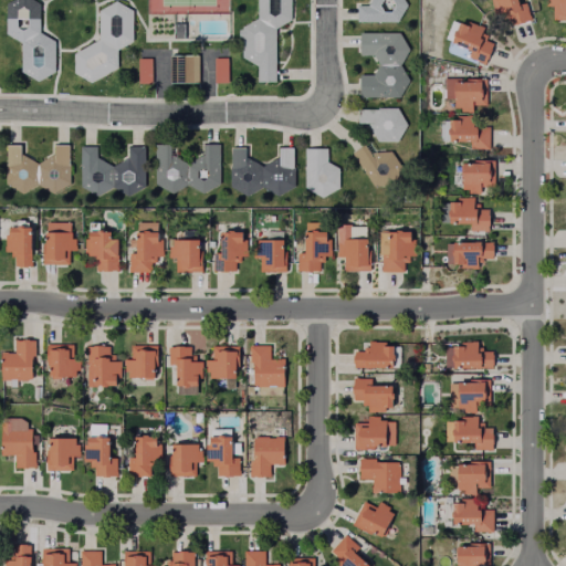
[(50,72),(35,81),(18,70),(19,42),(4,32),(4,3),(9,0),(30,0),(35,3),(34,32),(51,42),(50,72)]
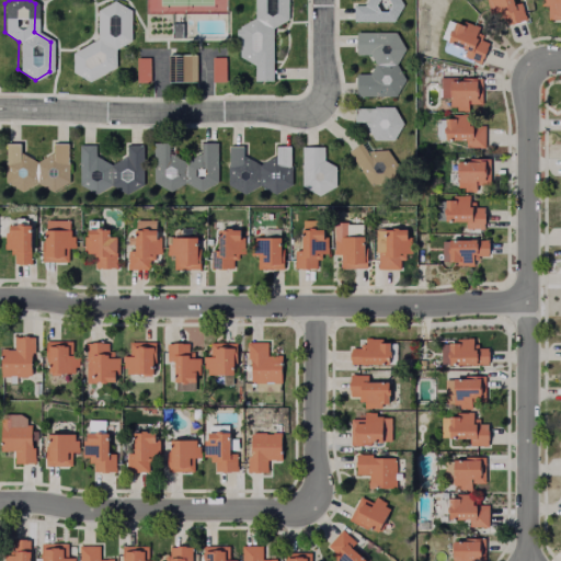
[(112,67),(89,80),(70,71),(71,53),(95,37),(95,10),(112,0),(128,10),(127,39),(112,48),(112,67)]
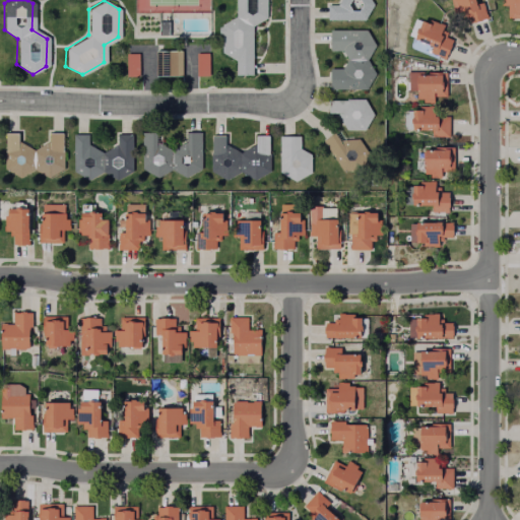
[(252,25),(251,74),(235,74),(235,60),(220,52),(220,34),(217,34),(218,25),(220,25),(236,15),(236,0),(266,0),(266,17),(252,25)]
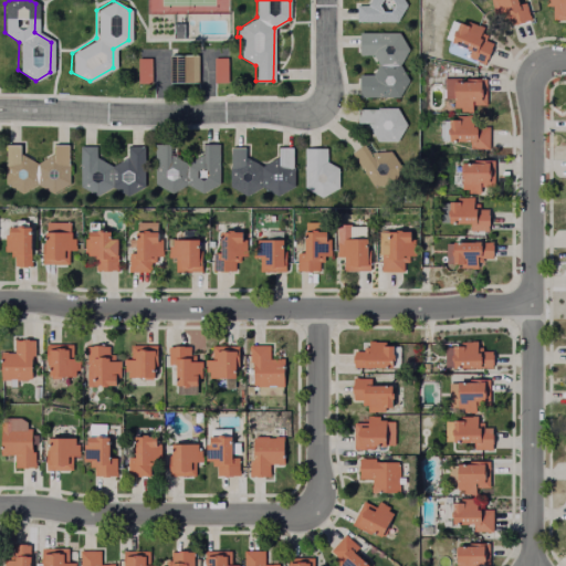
[(402,0),(406,4),(394,21),(356,21),(356,4),(367,4),(369,0),(402,0)]
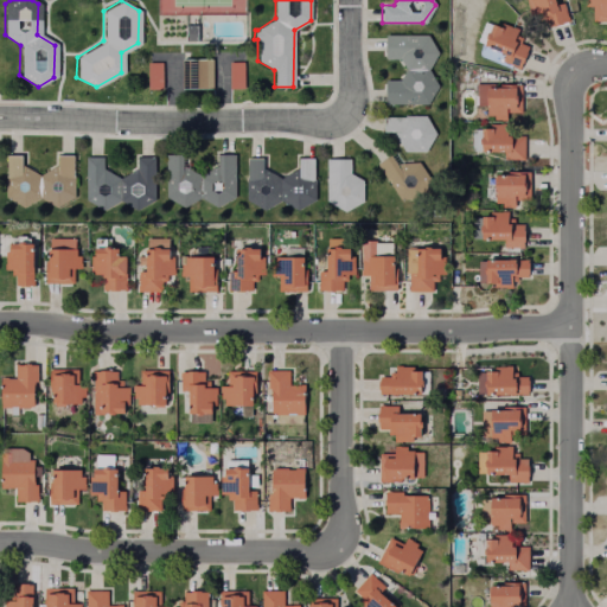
[(553,0),(555,6),(563,4),(568,21),(541,30),(530,0),(553,0)]
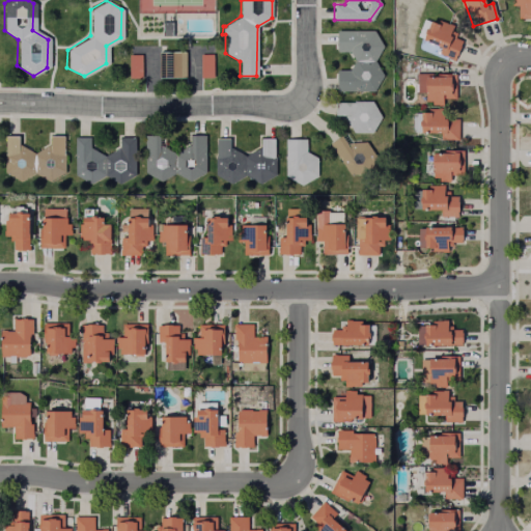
[(530,0),(530,19),(518,19),(518,5),(511,5),(511,0),(530,0)]
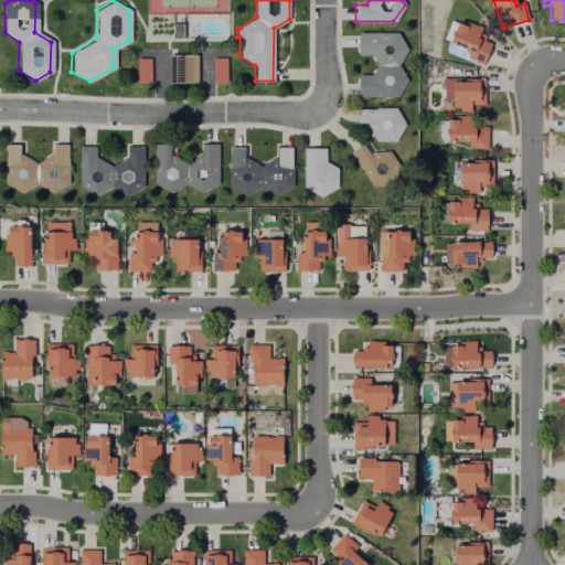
[(466,21),(481,28),(480,33),(486,35),(484,41),(492,43),(483,66),(466,59),(469,50),(449,42),(458,22),(465,25),(466,21)]
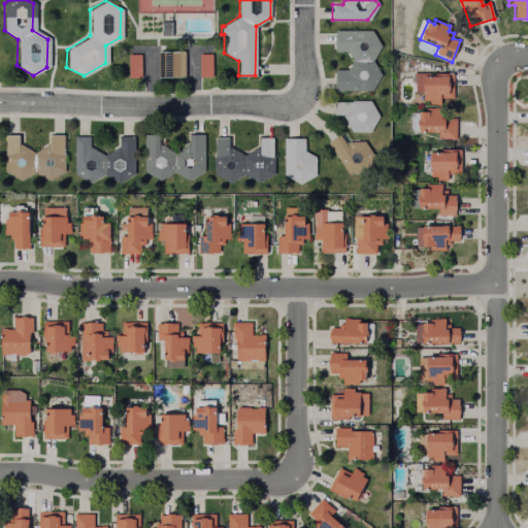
[(169,36),(160,36),(160,23),(169,22),(169,36)]
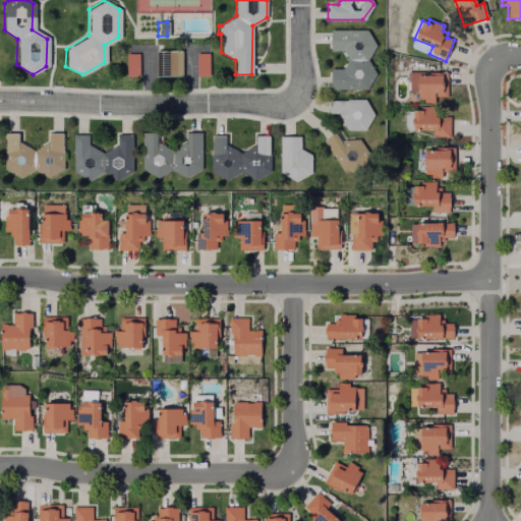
[(365,58),(373,71),(366,89),(331,88),(331,67),(342,67),(347,58),(342,49),(331,49),(331,29),(366,29),(374,44),(365,58)]
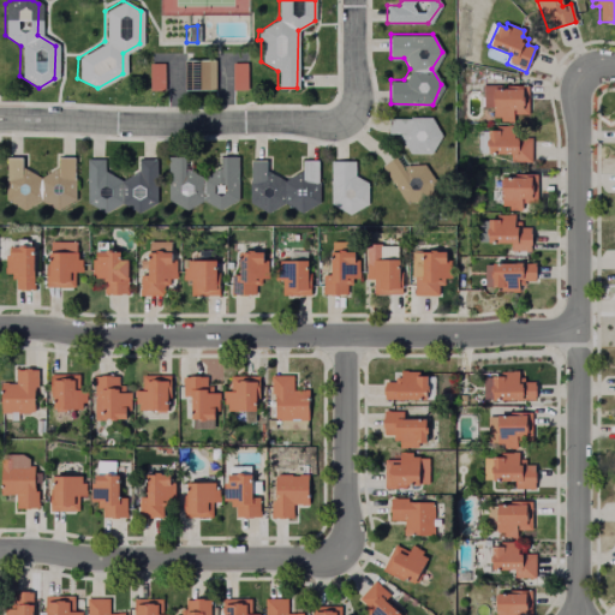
[(213,59),(213,90),(179,90),(179,59),(213,59)]
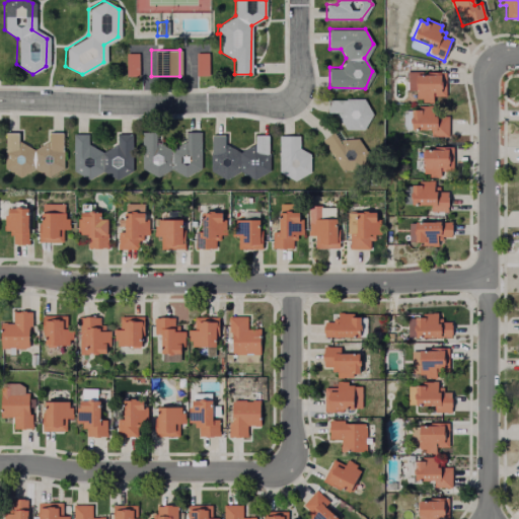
[(136,53),(135,76),(124,76),(124,53),(136,53)]
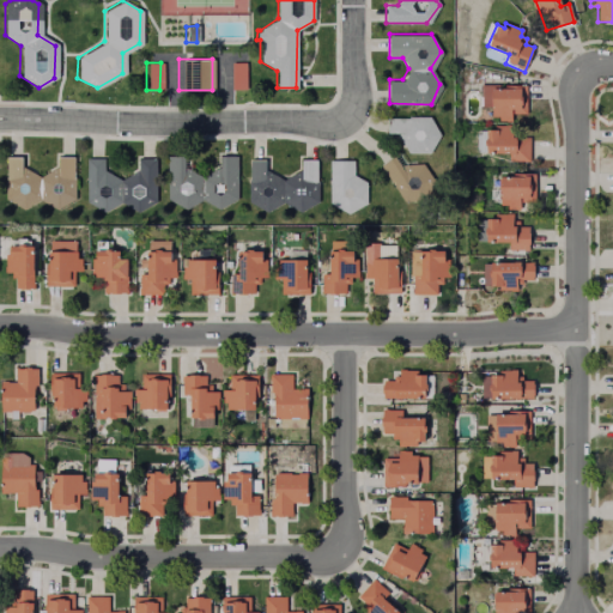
[(243,62),(243,90),(229,90),(229,62),(243,62)]
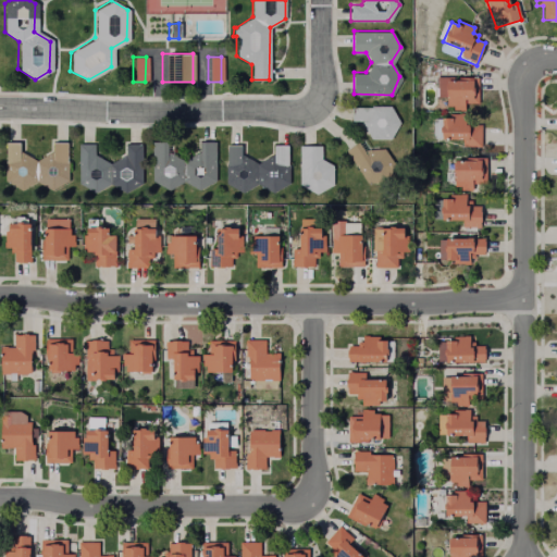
[(445,81),(472,81),(472,78),(478,78),(478,103),(468,103),(468,100),(463,100),(463,111),(453,111),(453,107),(446,107),(446,99),(435,99),(435,77),(445,77),(445,81)]
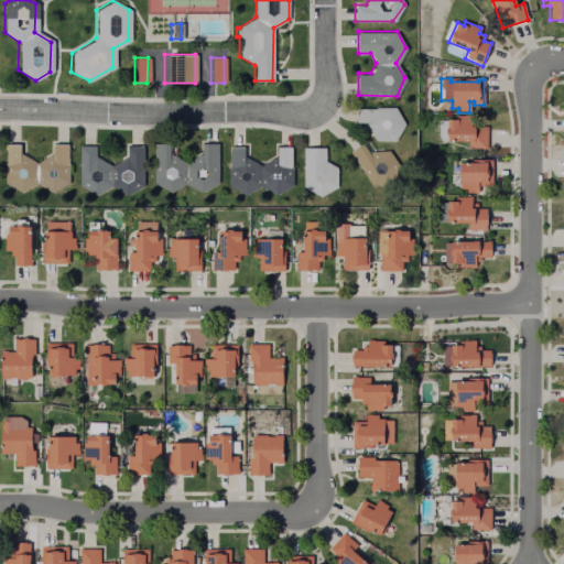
[(393,106),(402,122),(393,140),(375,139),(365,121),(356,121),(356,107),(393,106)]
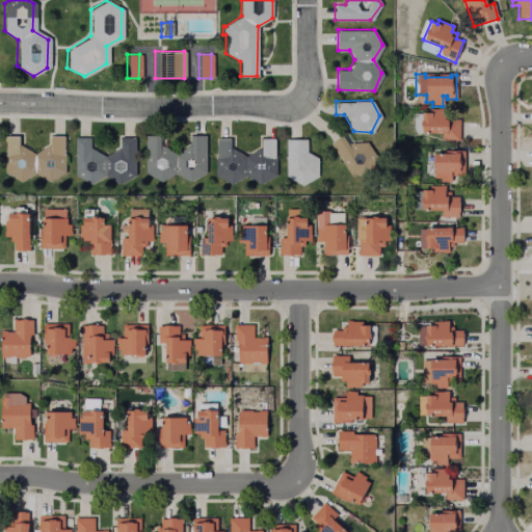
[(444,109),(444,120),(459,120),(459,141),(441,140),(442,133),(422,133),(422,112),(430,112),(430,109),(444,109)]
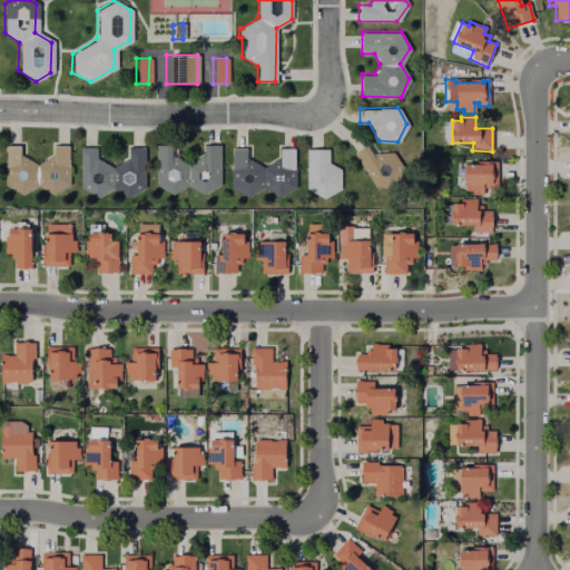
[(170,155),(186,164),(205,155),(205,144),(219,144),(218,184),(203,195),(187,185),(172,194),(155,184),(155,144),(170,144),(170,155)]
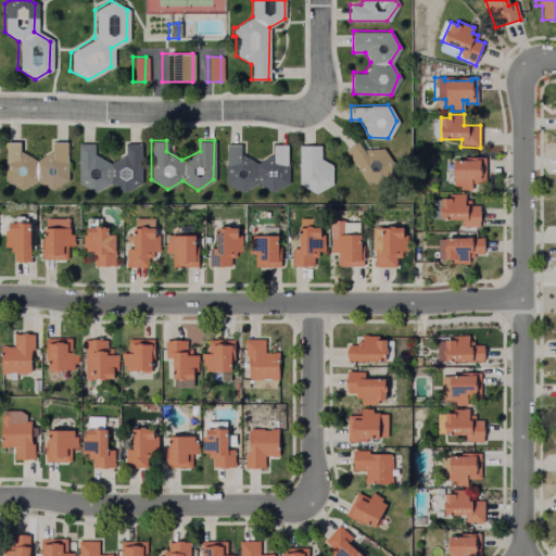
[(356,140),(363,150),(380,150),(389,165),(382,180),(365,181),(343,149),(356,140)]
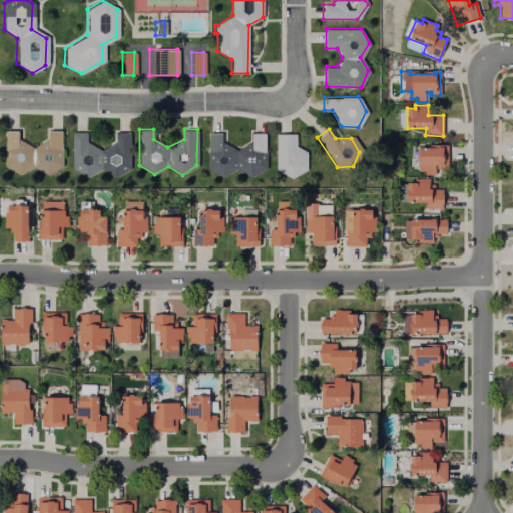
[(17,139),(32,147),(48,138),(48,130),(61,130),(61,165),(46,175),(32,166),(18,175),(4,166),(4,130),(17,130),(17,139)]
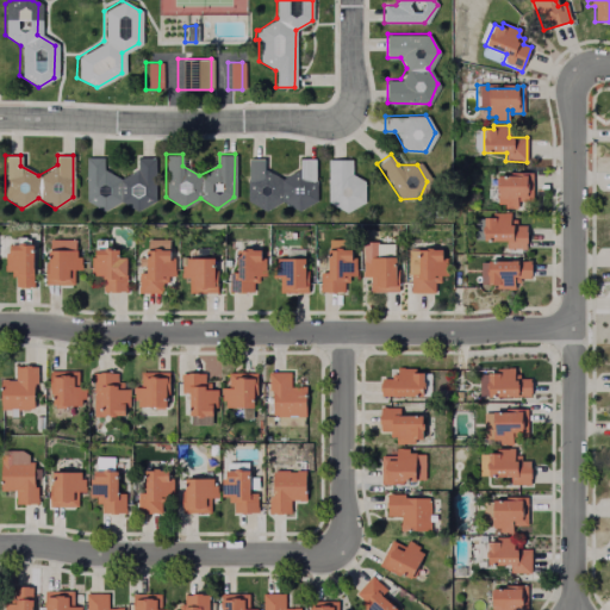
[(101,168),(119,179),(136,168),(136,157),(153,157),(153,201),(136,211),(119,200),(104,211),(85,200),(85,156),(103,156),(101,168)]
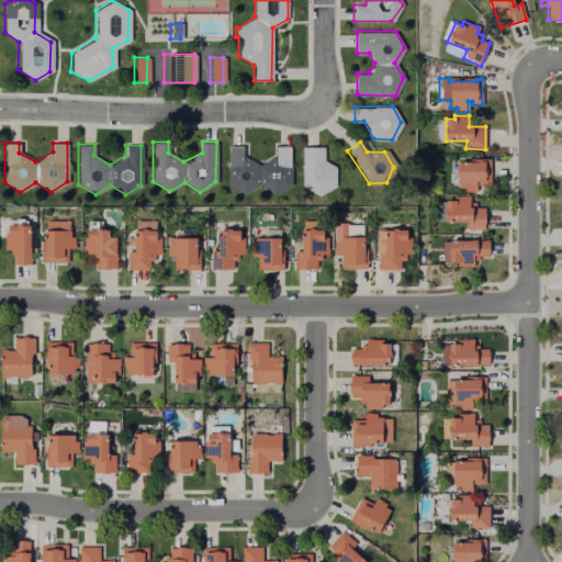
[(242,155),(260,164),(277,155),(277,145),(291,146),(291,182),(276,194),(260,184),(242,192),(227,183),(227,145),(242,145),(242,155)]
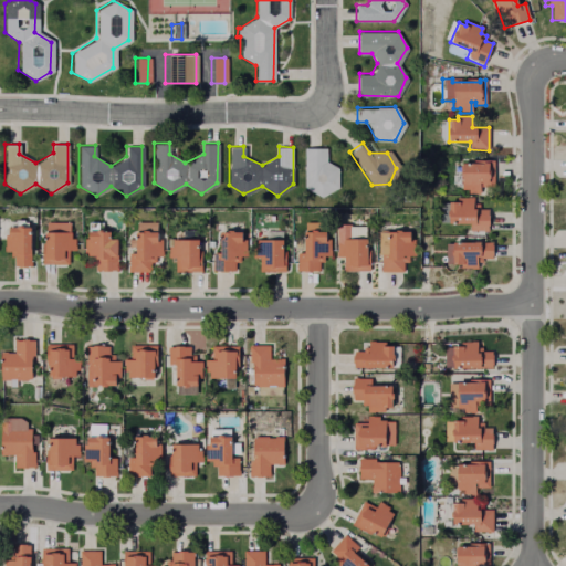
[(338,187),(321,197),(304,188),(304,147),(326,147),(326,159),(337,167),(338,187)]
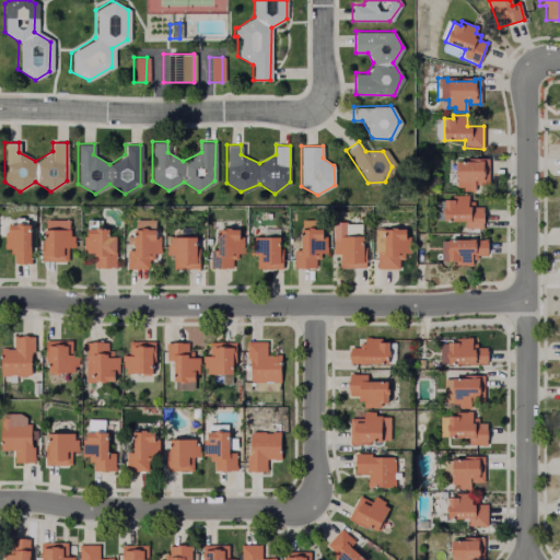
[(488,159),(488,181),(485,181),(485,185),(475,185),(475,191),(463,191),(463,188),(456,187),(457,161),(482,161),(488,159)]
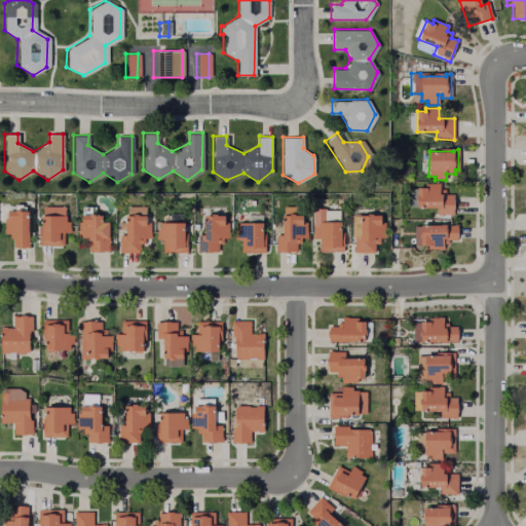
[(439,184),(439,194),(453,194),(453,216),(436,216),(436,208),(417,208),(417,188),(425,188),(426,184),(439,184)]
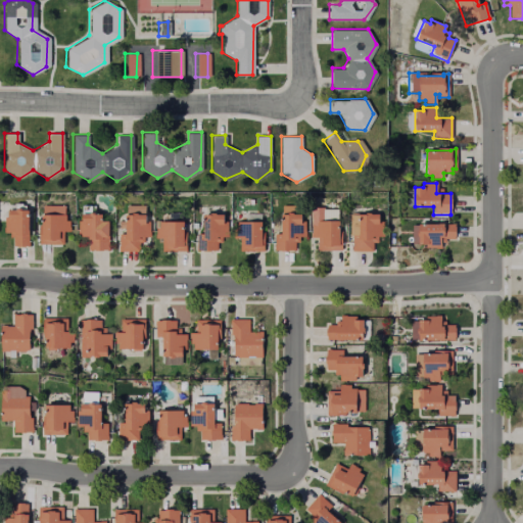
[(340,231),(340,251),(317,251),(317,238),(310,238),(311,207),(323,207),(323,221),(336,221),(336,231),(340,231)]
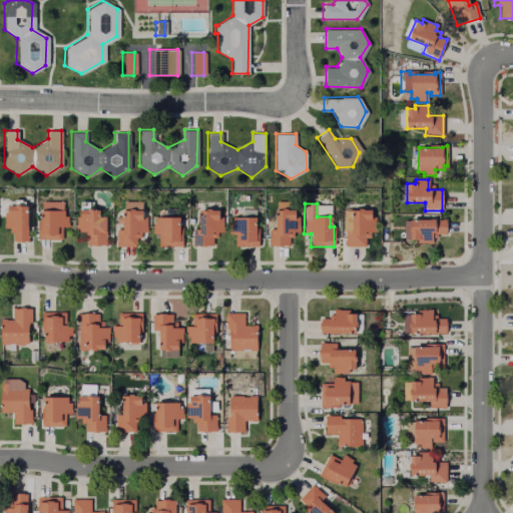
[(28,212),(27,242),(12,242),(12,233),(9,233),(9,228),(3,228),(3,213),(7,213),(7,206),(24,206),(24,212),(28,212)]
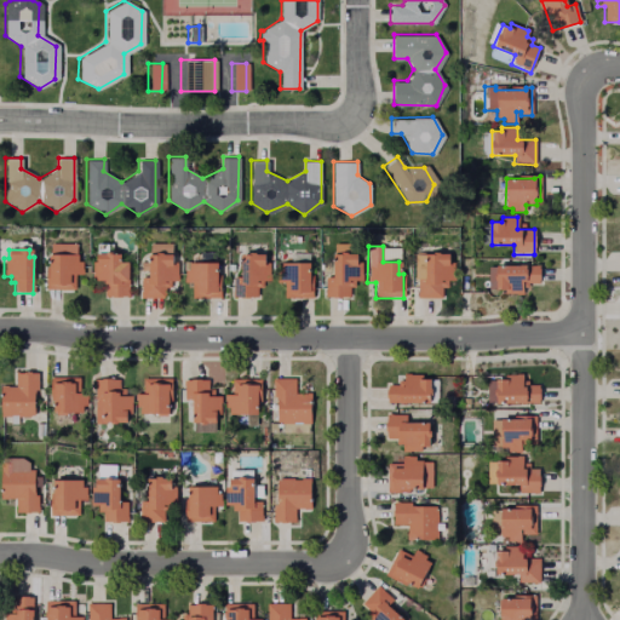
[(128,262),(128,297),(103,296),(103,281),(91,281),(92,262),(96,262),(96,253),(118,253),(118,262),(128,262)]
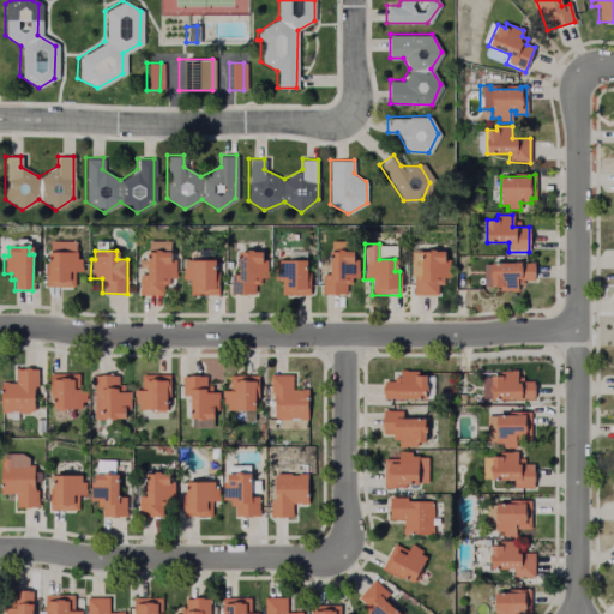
[(80,259),(80,272),(74,272),(74,287),(46,287),(46,265),(48,265),(48,252),(77,252),(77,259),(80,259)]
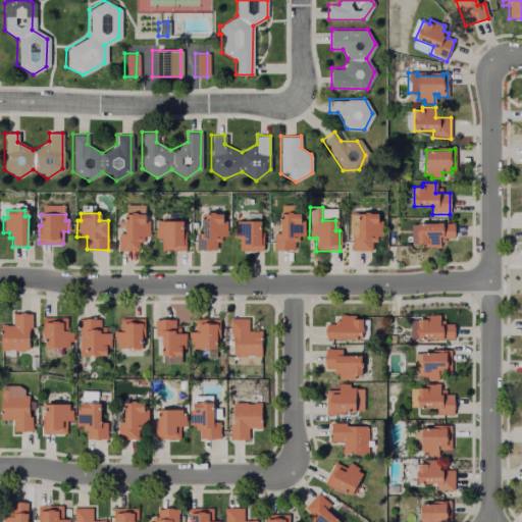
[(148,221),(148,237),(138,237),(138,252),(118,251),(118,233),(124,233),(124,214),(145,215),(145,221),(148,221)]
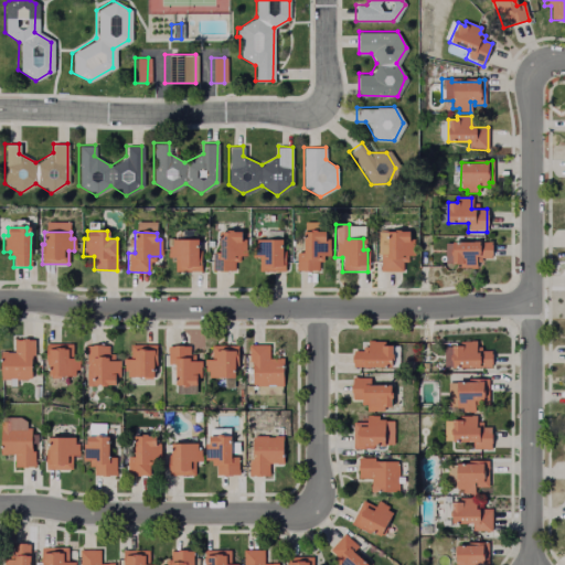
[(245,232),(245,256),(238,256),(238,262),(234,262),(234,270),(211,270),(211,253),(220,253),(220,232),(245,232)]
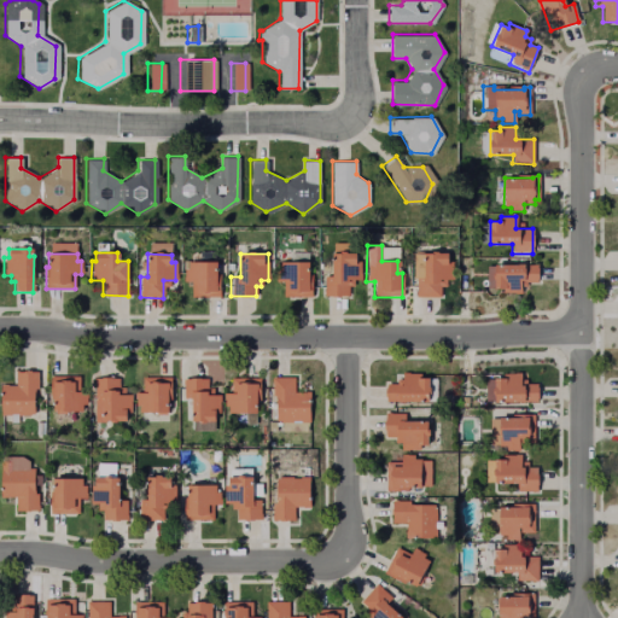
[(360,262),(360,280),(353,280),(353,286),(348,286),(348,296),(322,296),(324,277),(331,277),(331,254),(355,254),(355,262),(360,262)]
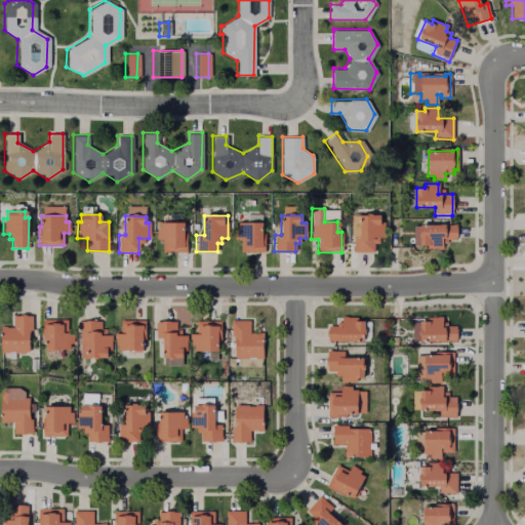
[(384,221),(384,238),(378,238),(378,244),(374,244),(374,253),(353,252),(353,240),(351,239),(351,215),(379,215),(379,221),(384,221)]
